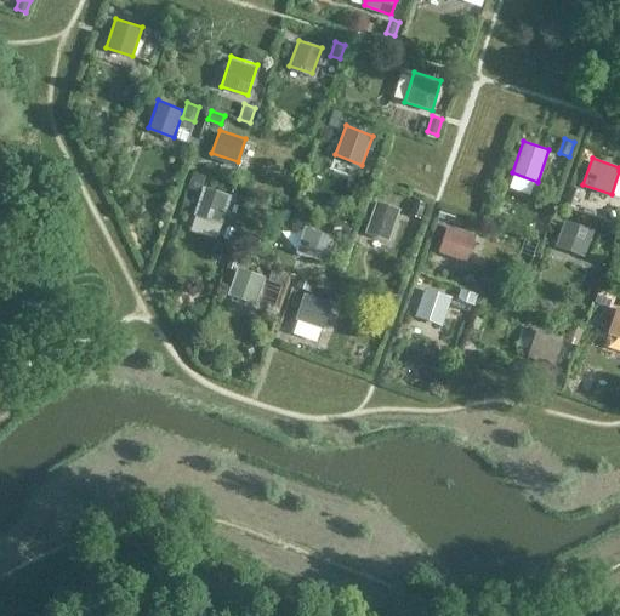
[(192,172),(187,188),(198,190),(203,176),(192,172)]
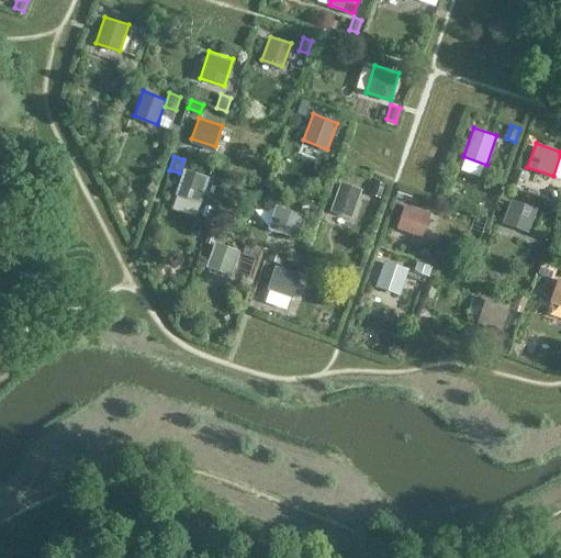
[(202,202),(210,177),(184,167),(176,193),(202,202)]
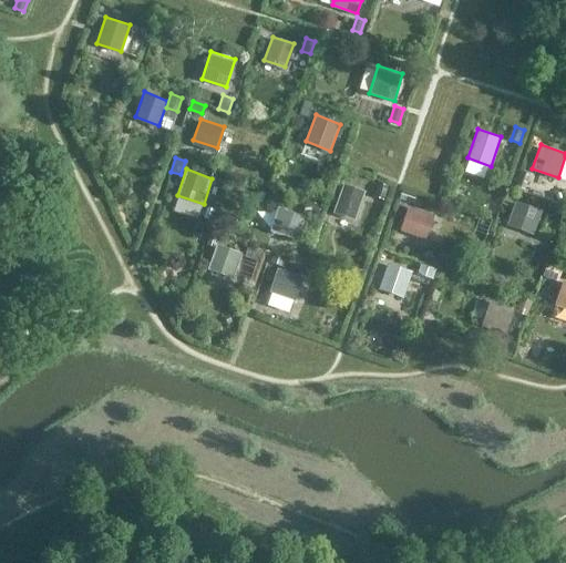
[(521,170),(515,185),(525,188),(531,173),(521,170)]
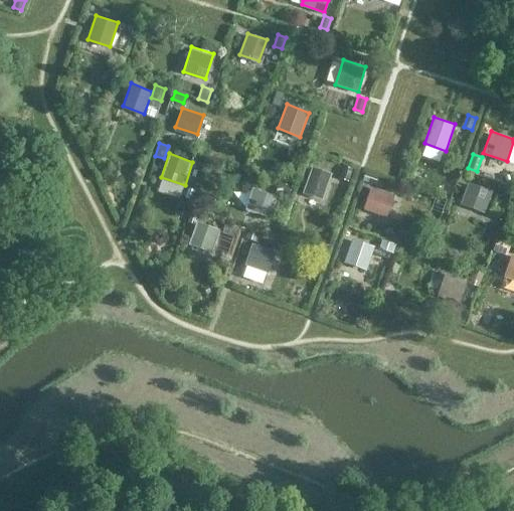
[(323,199),(333,172),(312,165),(303,192),(323,199)]
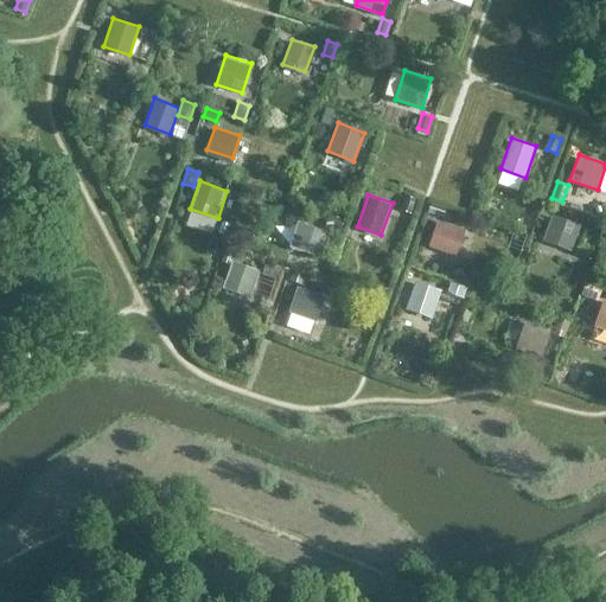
[(406,194),(401,207),(410,210),(415,198),(406,194)]
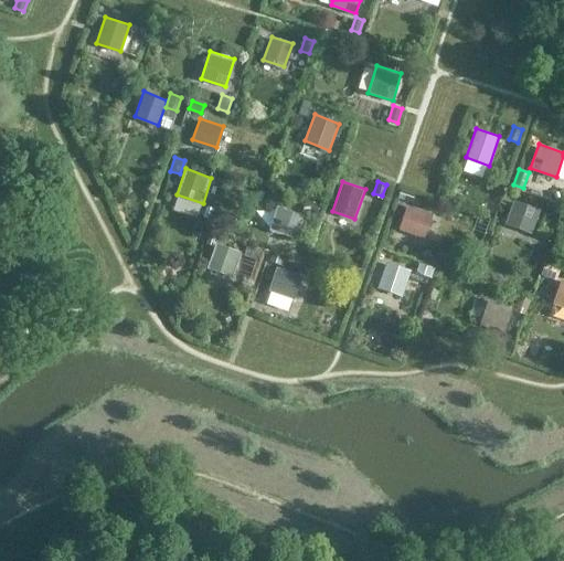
[(402,189),(398,197),(411,201),(414,193),(402,189)]
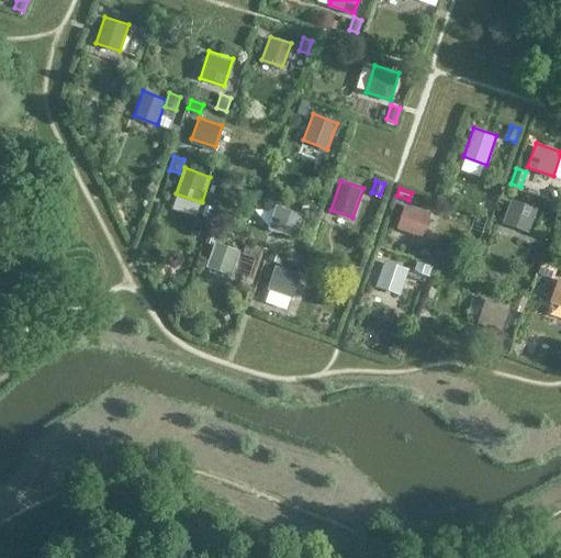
[(512,198),(503,222),(529,231),(538,208),(512,198)]
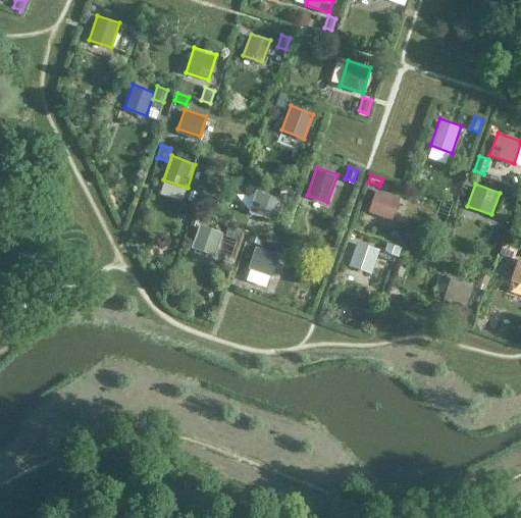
[(273,219),(280,197),(257,189),(249,211),(273,219)]
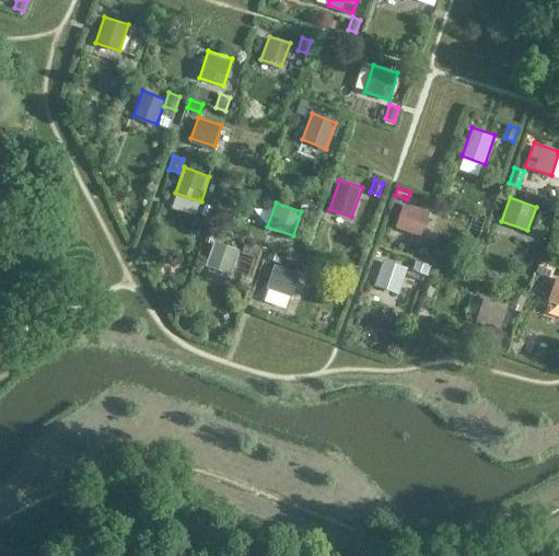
[(404,203),(395,227),(421,235),(430,211),(404,203)]
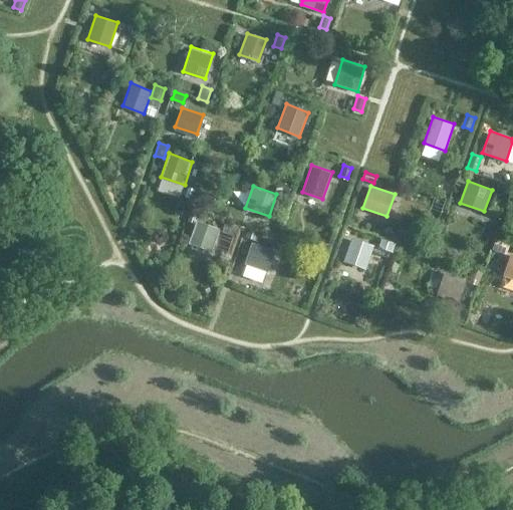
[(212,251),(220,228),(197,220),(189,243),(212,251)]
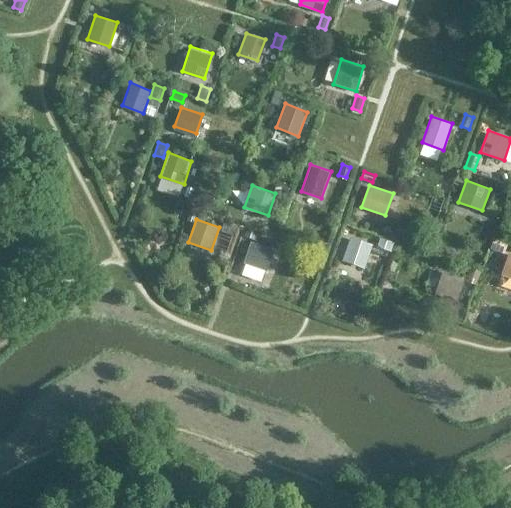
[(247,230),(245,236),(253,239),(256,233),(247,230)]
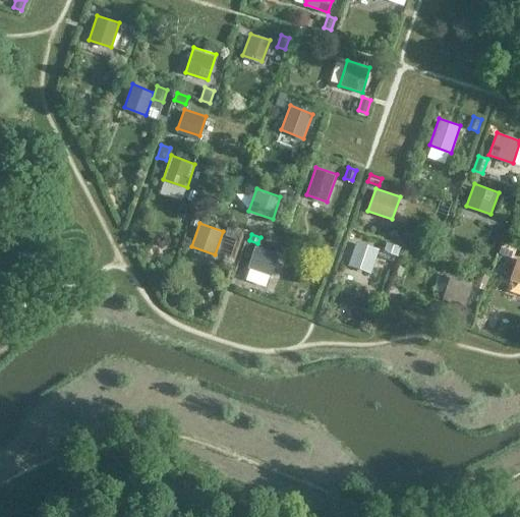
[(356,240),(348,265),(370,272),(379,248),(356,240)]
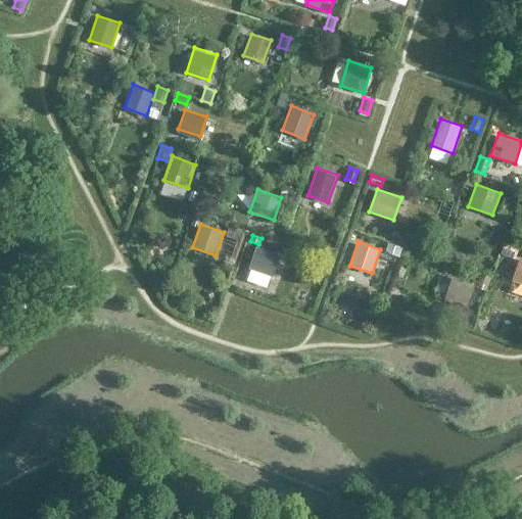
[(388,244),(385,253),(399,257),(401,248),(388,244)]
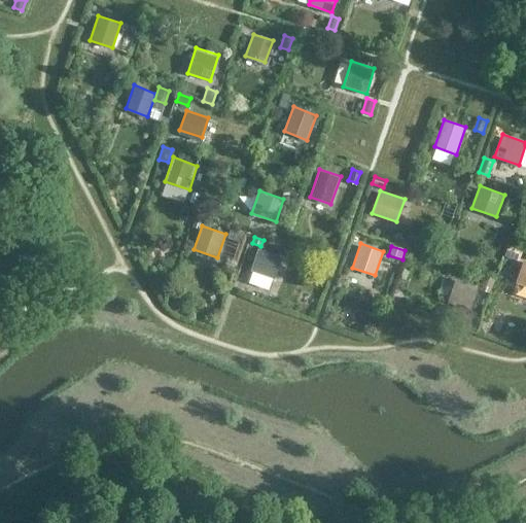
[(275,278),(282,255),(258,247),(251,270),(275,278)]
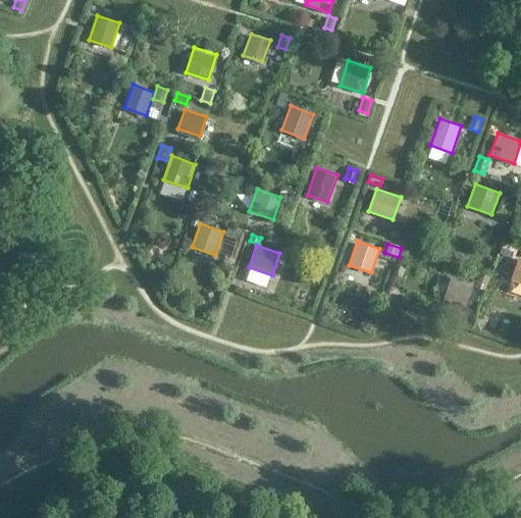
[(505,245),(501,254),(514,259),(517,250),(505,245)]
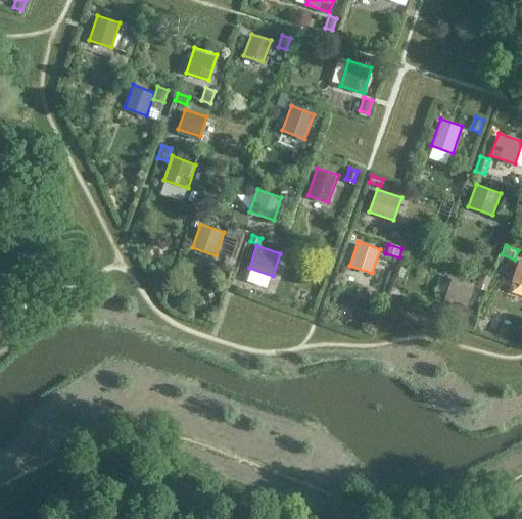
[(511,274),(519,277),(518,281),(521,282),(521,257),(517,256),(511,274)]
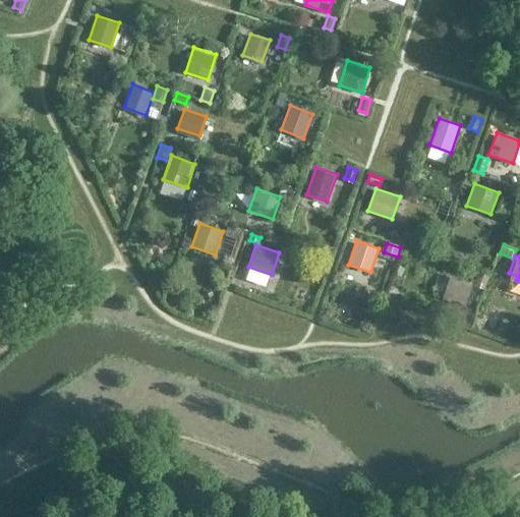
[(465,305),(473,282),(451,274),(443,298),(465,305)]
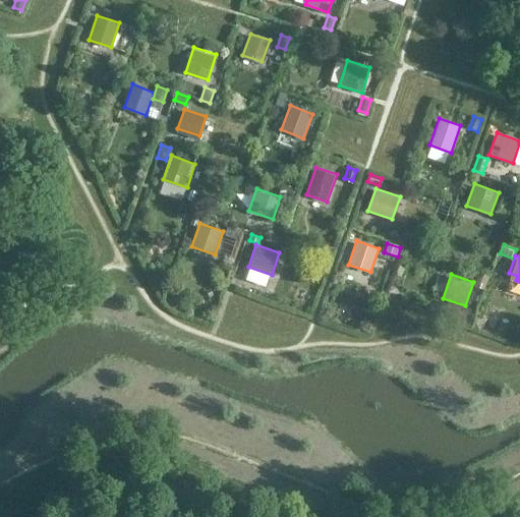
[(479,274),(475,286),(484,290),(489,277),(479,274)]
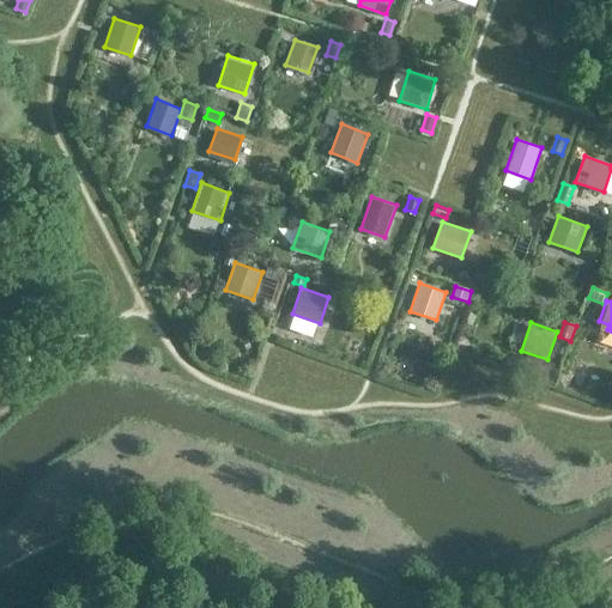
All buildings are outlined.
